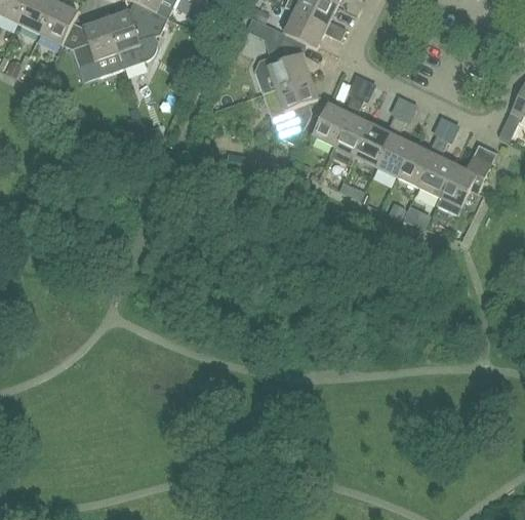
[(4,0),(0,8),(0,12),(19,23),(31,0),(4,0)]
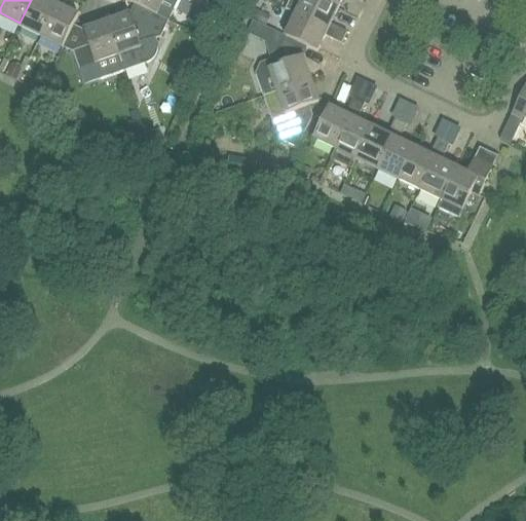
[(57,1),(54,0),(31,0),(20,23),(40,33),(57,1)]
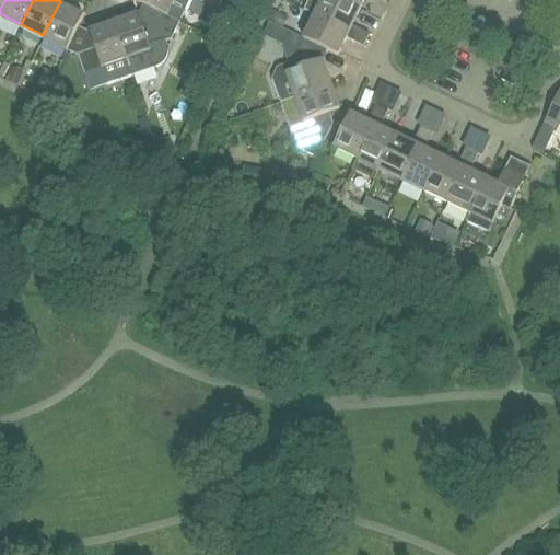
[(66,3),(68,0),(58,0),(60,1),(43,35),(67,46),(67,45),(79,22),(83,12),(66,3)]
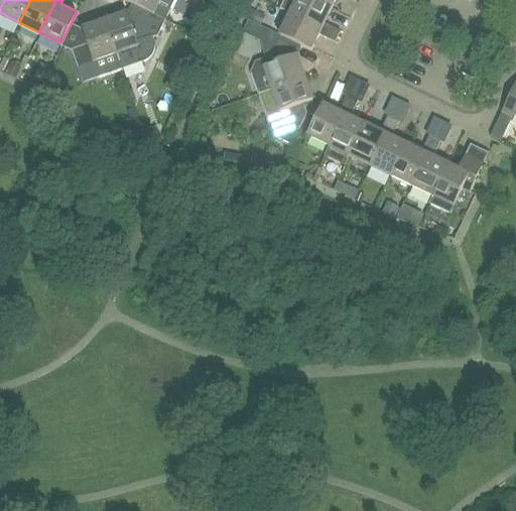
[(126,9),(104,17),(116,50),(121,66),(143,58),(147,55),(151,52),(153,49),(154,45),(155,41),(154,37),(152,33),(157,31),(164,16),(152,10),(131,0),(126,9)]
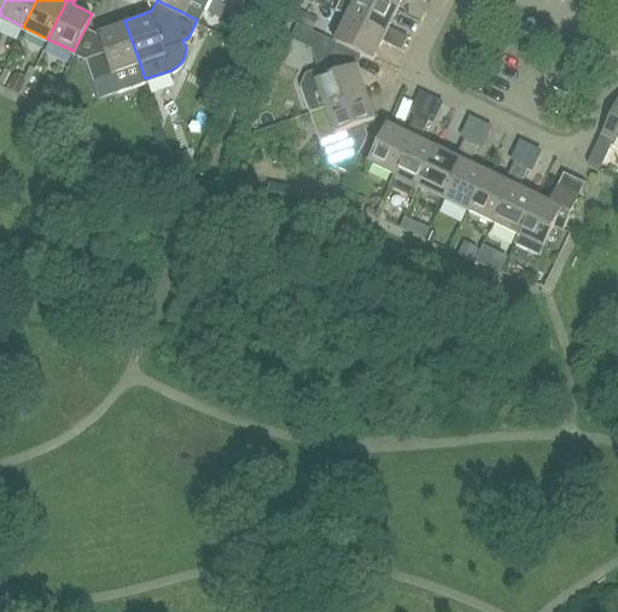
[(157,0),(182,12),(197,19),(207,0),(157,0)]
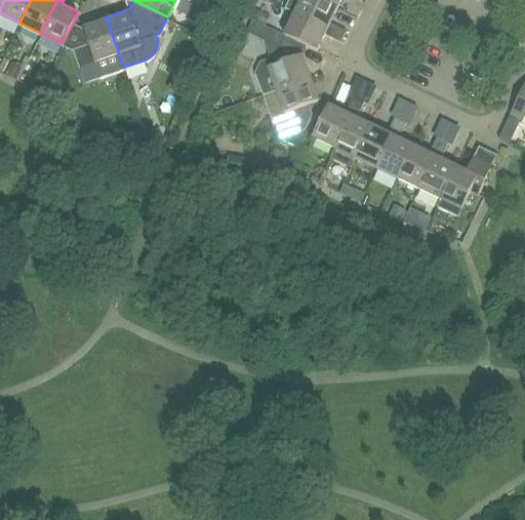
[(294,9),(326,26),(329,20),(336,4),(328,0),(286,0),(284,5),(294,9)]
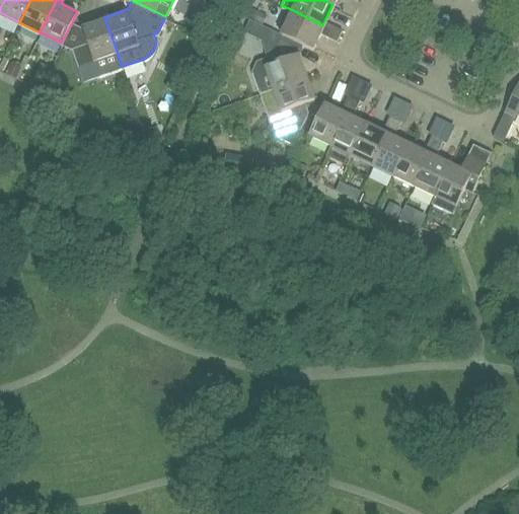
[(281,30),(281,31),(302,42),(312,47),(320,30),(327,34),(334,23),(325,19),(322,25),(291,9),(281,30)]
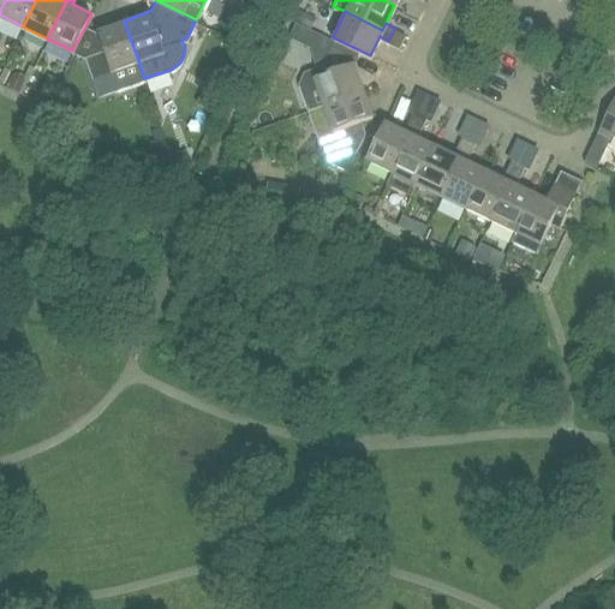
[(112,70),(138,60),(124,21),(97,30),(87,24),(73,49),(85,55),(93,75),(111,69),(112,70)]
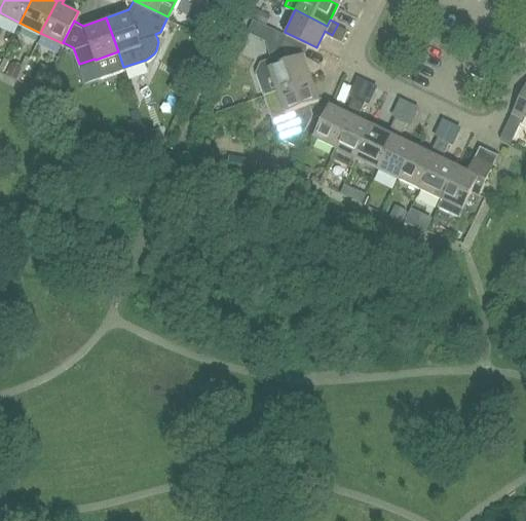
[(338,24),(332,35),(341,39),(346,27),(338,24)]
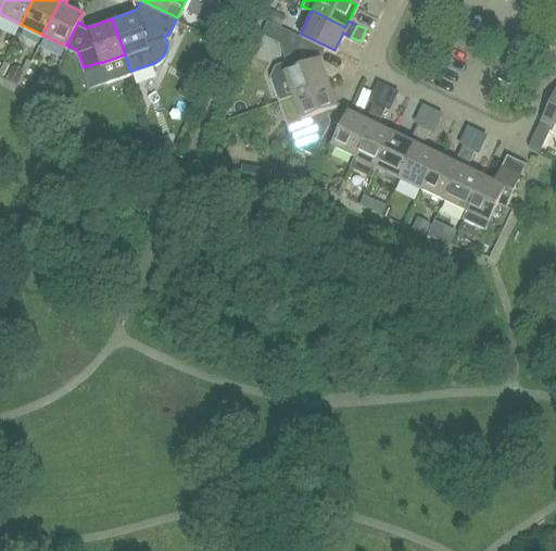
[(278,97),(292,92),(328,79),(319,54),(324,45),(301,34),(295,44),(302,61),(294,63),(292,55),(274,62),(269,73),(278,97)]
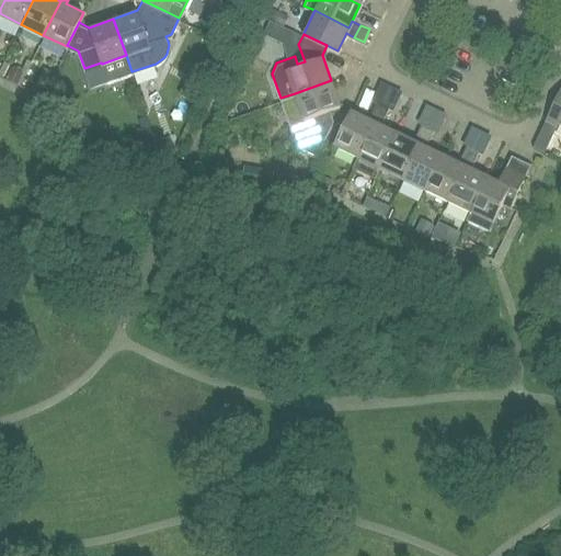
[(44,93),(49,81),(39,77),(34,89),(44,93)]
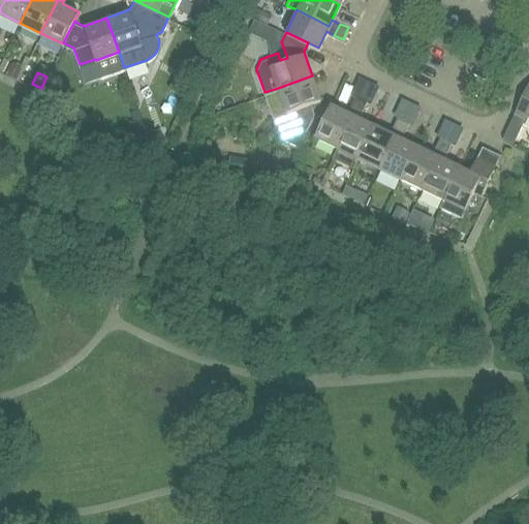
[(312,75),(278,88),(265,92),(279,134),(299,145),(314,113),(310,102),(320,98),(312,75)]
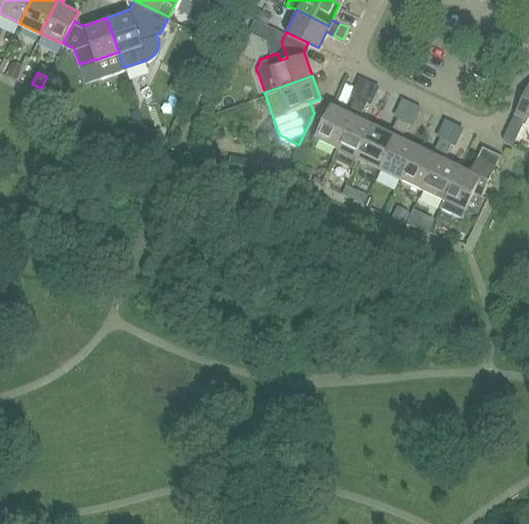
[(528,79),(514,111),(524,116),(526,113),(528,115),(528,79)]
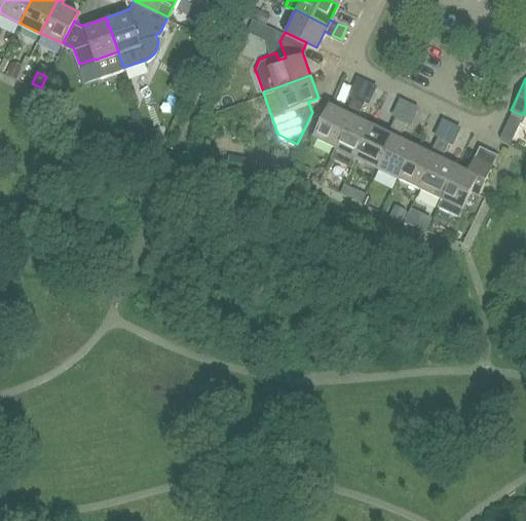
[(348,101),(360,107),(364,99),(351,92),(348,101)]
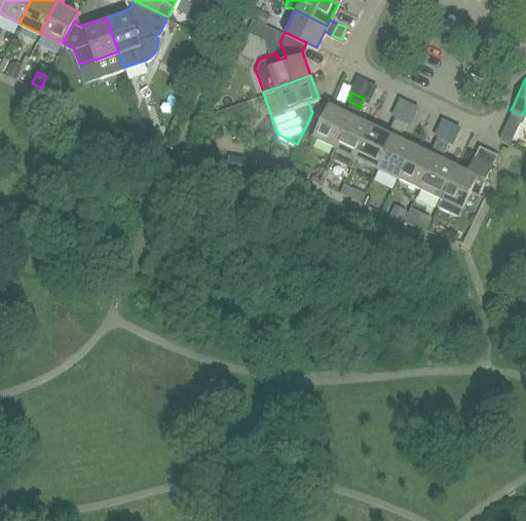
[(334,145),(355,155),(371,122),(355,114),(360,107),(348,101),(344,109),(350,112),(334,145)]
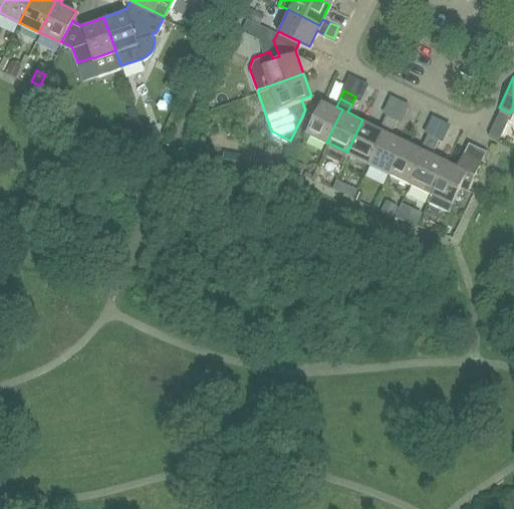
[(342,109),(336,106),(321,99),(305,132),(326,142),(342,109)]
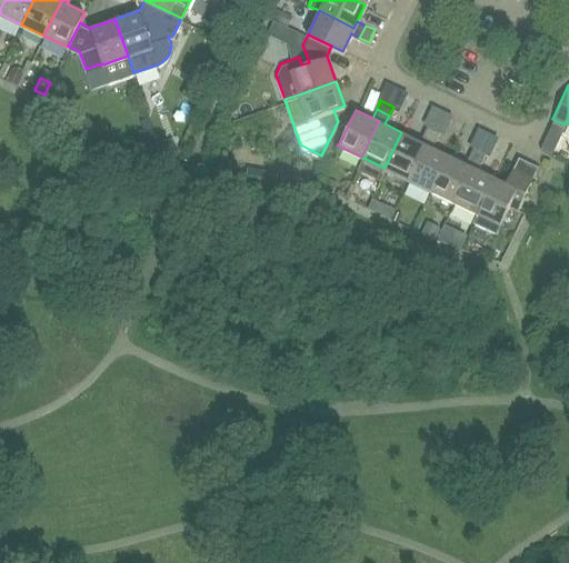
[(422,131),(435,138),(439,129),(427,122),(422,131)]
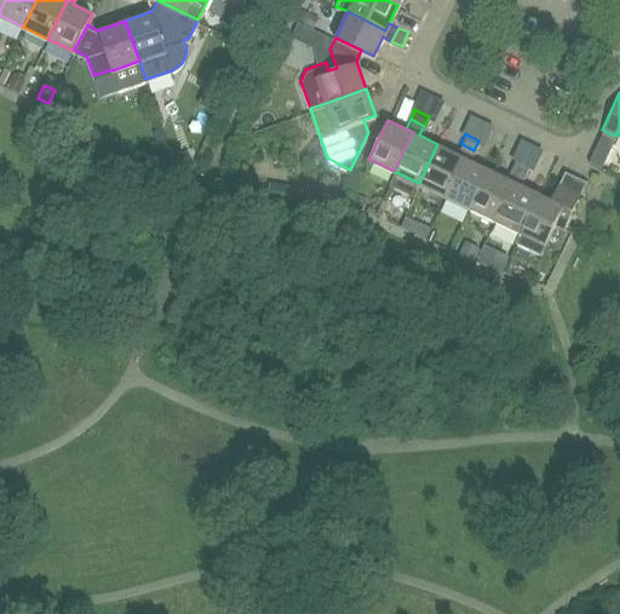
[(614,142),(601,136),(586,162),(601,170),(614,142)]
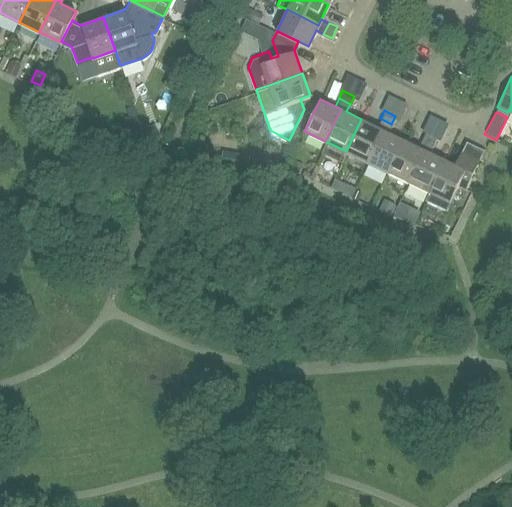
[(124,125),(135,126),(135,115),(125,114),(124,125)]
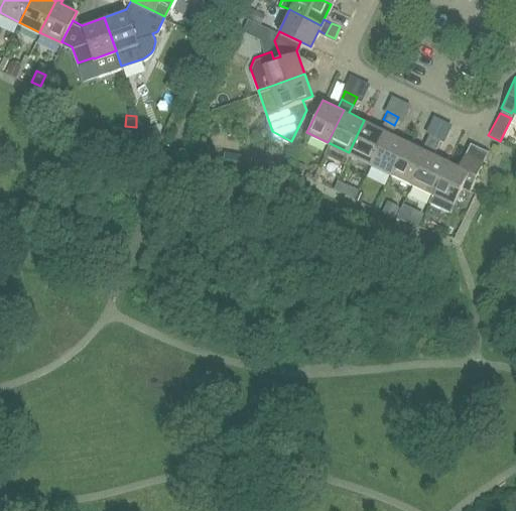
[(370,162),(390,172),(405,140),(390,132),(394,125),(383,119),(379,127),(385,130),(370,162)]
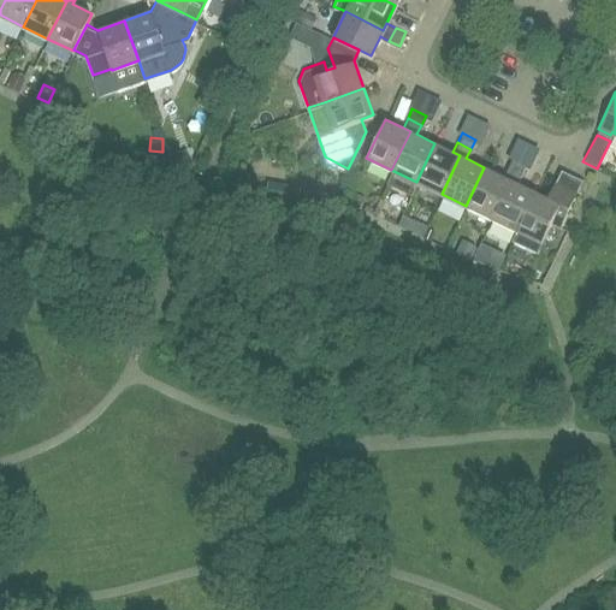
[(460,155),(452,152),(434,143),(416,182),(442,194),(460,155)]
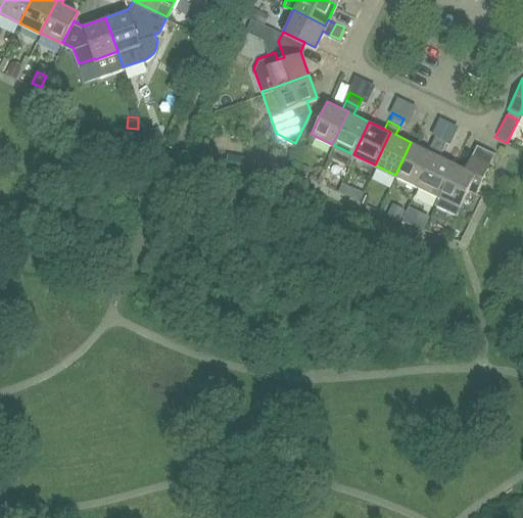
[(146,132),(152,144),(163,138),(157,127),(146,132)]
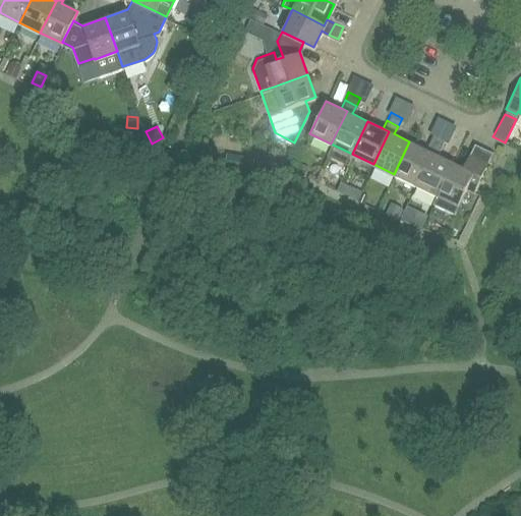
[(428,140),(440,147),(444,138),(432,132),(428,140)]
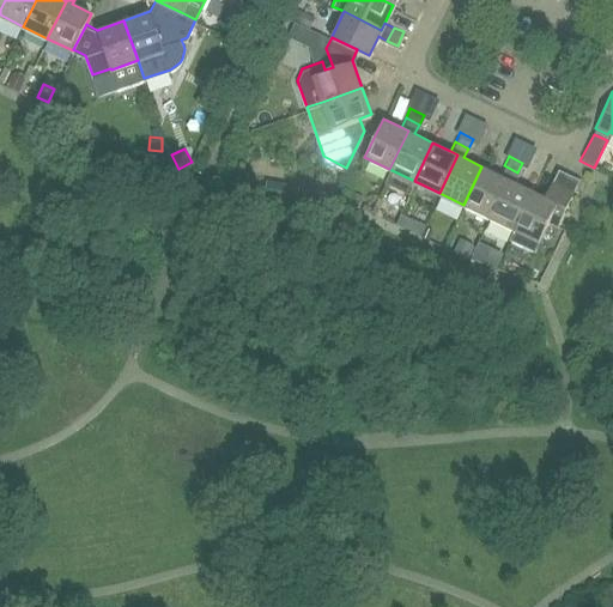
[(489,217),(513,229),(530,190),(513,181),(517,173),(504,165),(499,175),(507,178),(489,217)]
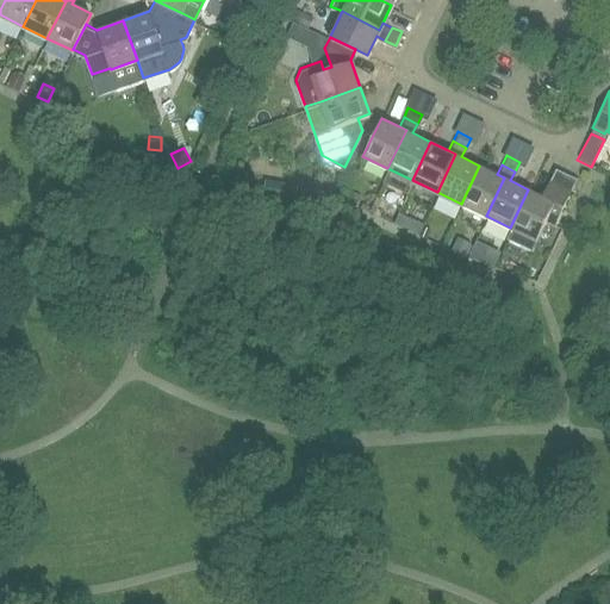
[(504,178),(497,174),(479,166),(461,204),(486,216),(504,178)]
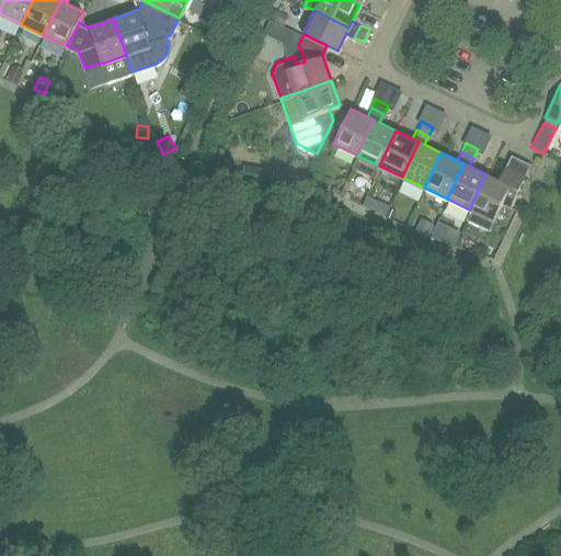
[(497,180),(485,174),(469,210),(466,217),(489,228),(502,202),(510,205),(530,162),(511,154),(497,180)]
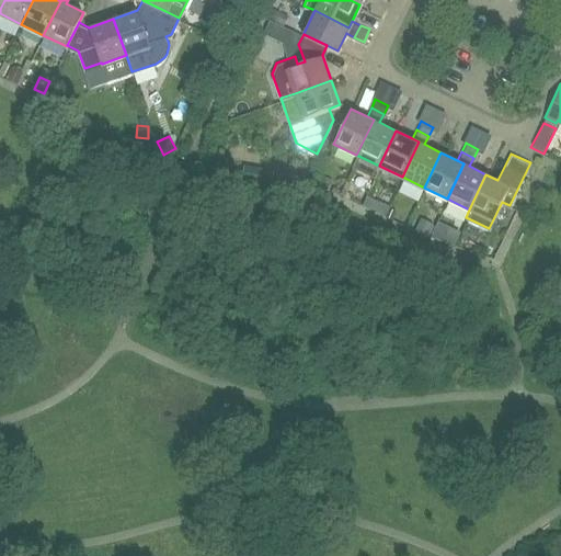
[(239,177),(271,182),(274,165),(261,162),(261,165),(241,161),(239,177)]
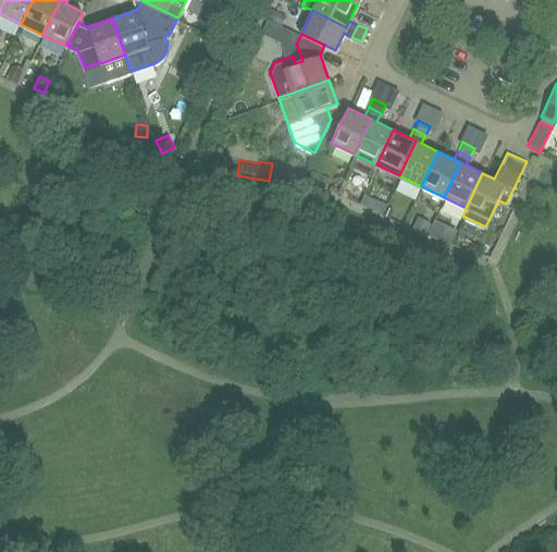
[(381,215),(385,207),(363,196),(359,205),(381,215)]
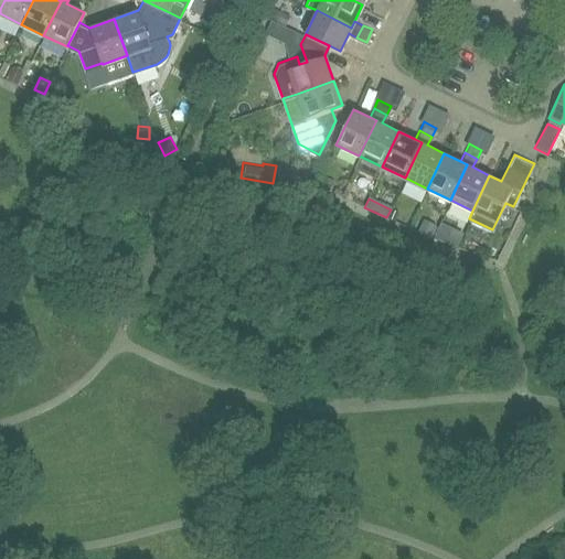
[(423,219),(417,230),(430,238),(435,225),(423,219)]
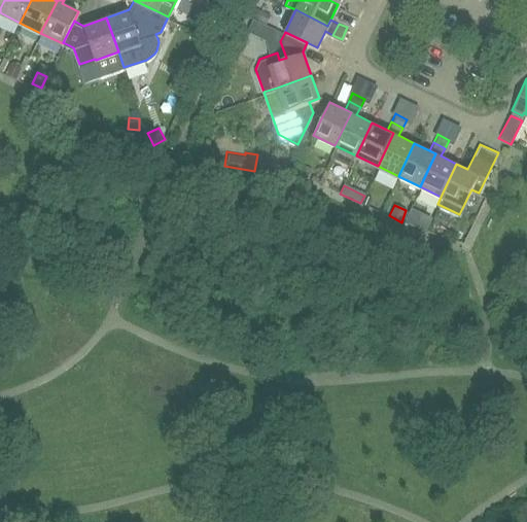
[(412,209),(403,223),(425,233),(432,218),(412,209)]
